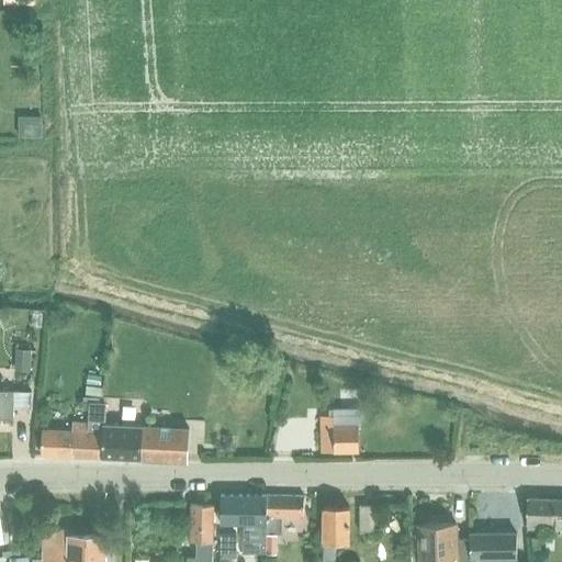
[(42,114),(20,114),(20,134),(42,134),(42,114)]
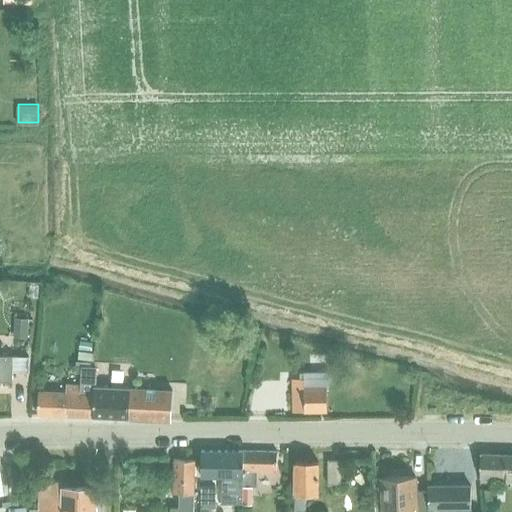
[(28,317),(14,316),(13,336),(27,337),(28,317)]
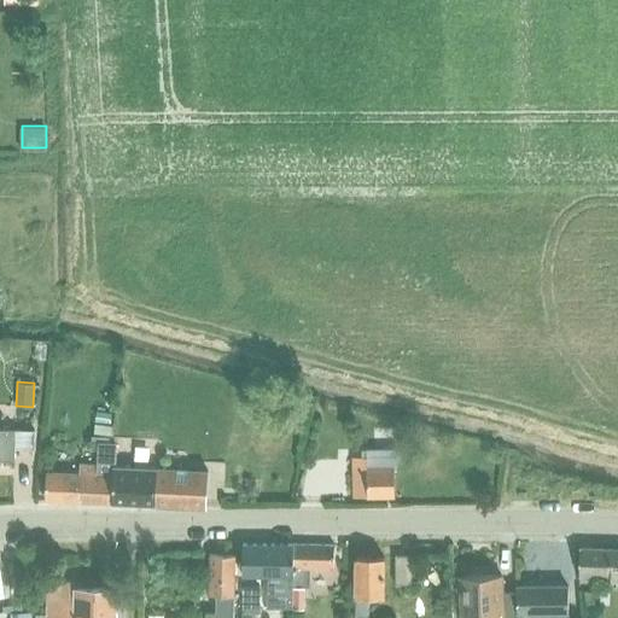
[(98,410),(97,424),(111,424),(111,412),(98,410)]
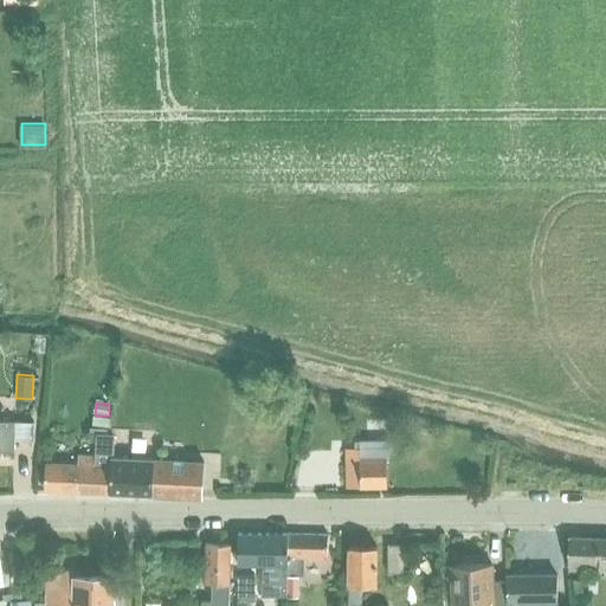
[(0,450),(14,451),(15,445),(30,445),(30,420),(0,419),(0,450)]
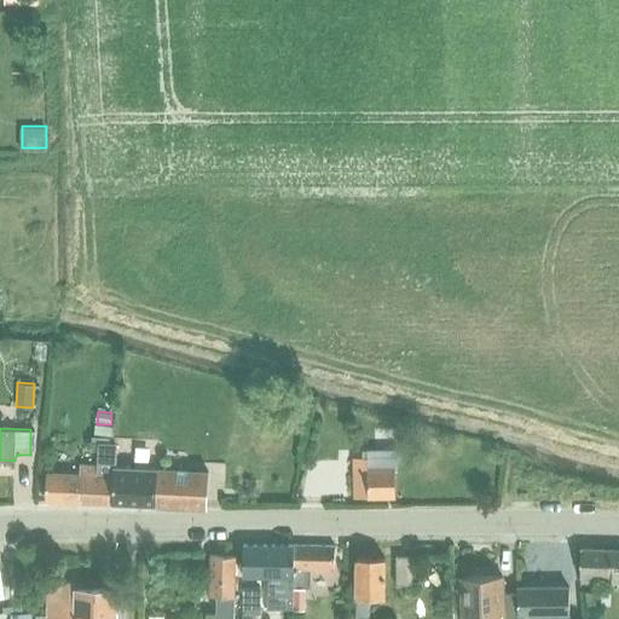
[(131,456),(149,456),(148,439),(131,439),(131,456)]
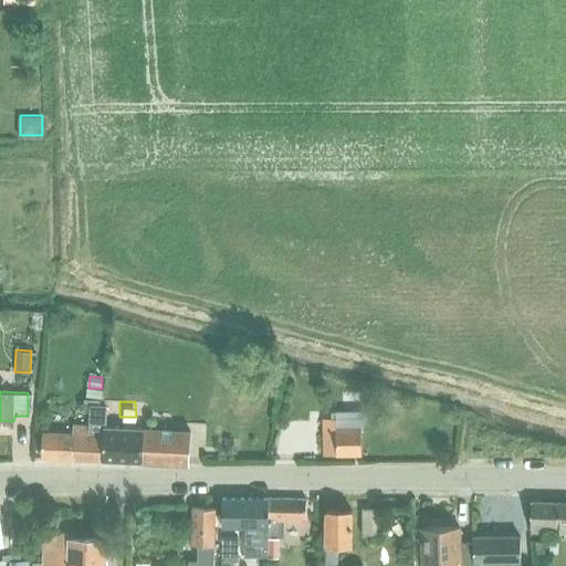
[(90,425),(87,460),(189,464),(191,431),(106,427),(107,405),(90,405),(88,425),(90,425)]
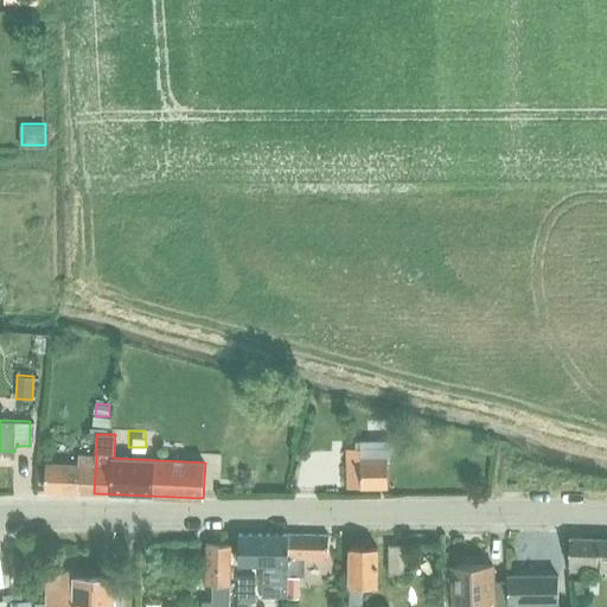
[(360,448),(347,449),(347,459),(347,489),(389,487),(388,458),(391,458),(391,439),(360,439),(360,448)]
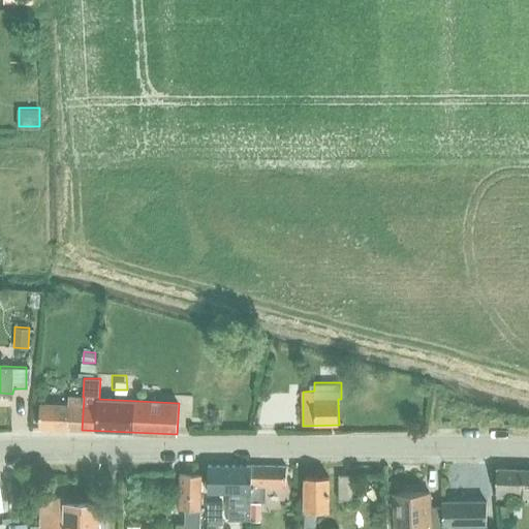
[(40,404),(39,428),(82,430),(84,397),(83,397),(69,396),(68,405),(40,404)]
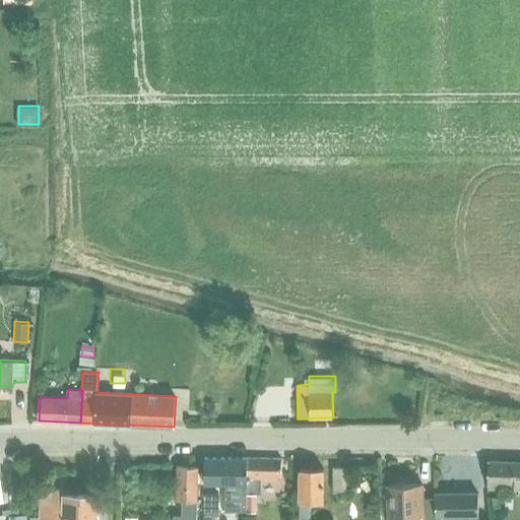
[(247,457),(205,457),(205,466),(205,483),(224,483),(224,511),(246,511),(247,494),(247,457)]
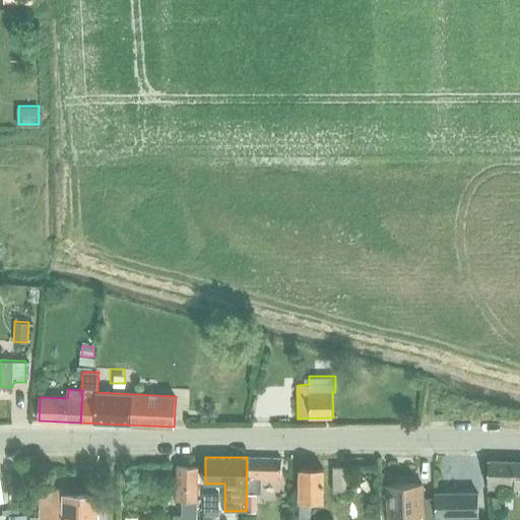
[(247,457),(247,494),(256,494),(256,477),(281,479),(282,458),(247,457)]
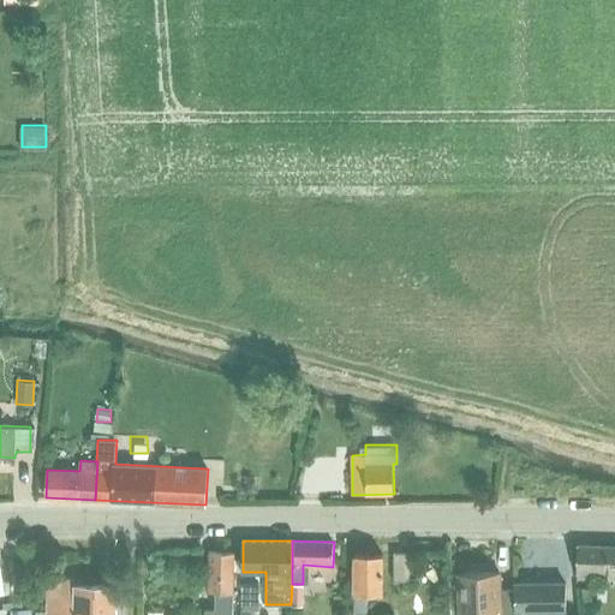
[(614,583),(614,545),(578,544),(577,572),(578,572),(578,581),(592,581),(592,573),(608,573),(608,584),(614,583)]
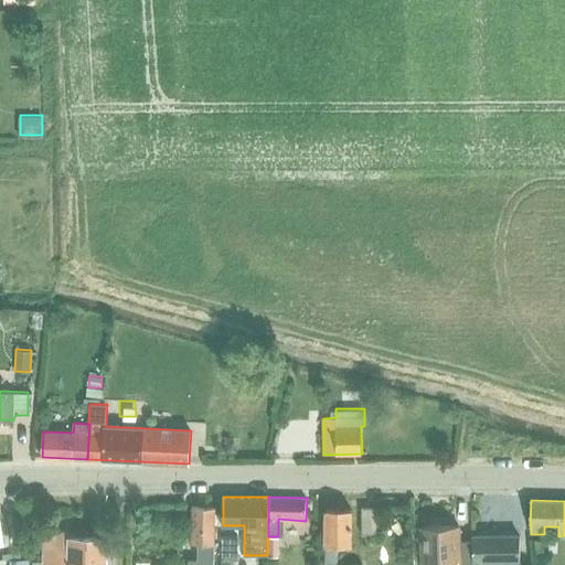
[(192,505),(191,543),(199,544),(198,560),(189,560),(188,564),(214,564),(215,507),(192,505)]
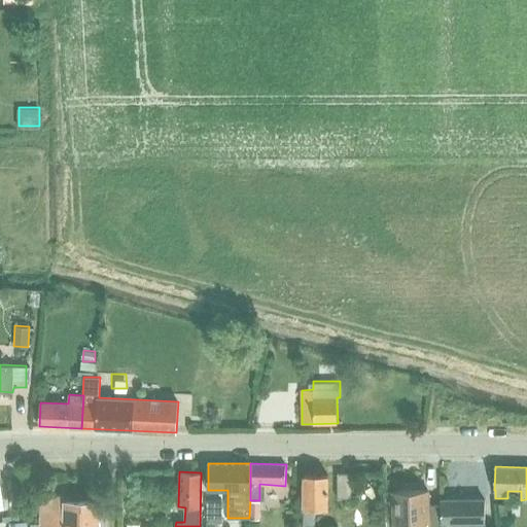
[(351,497),(352,473),(338,473),(338,497),(351,497)]
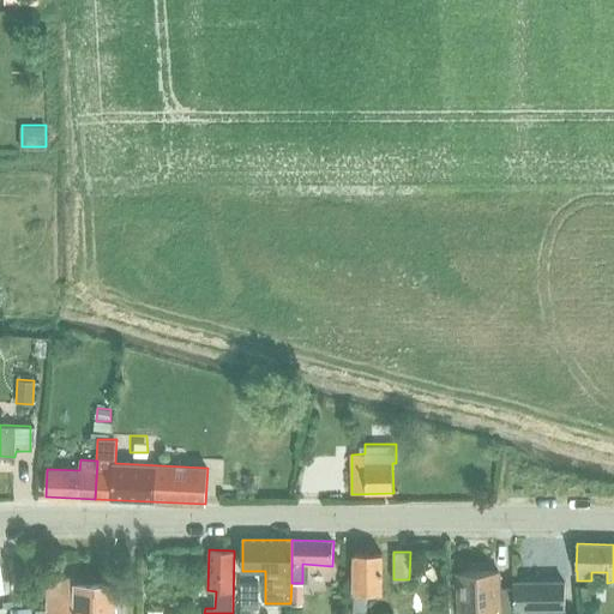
[(366,613),(366,593),(381,593),(383,553),(354,553),(353,613),(366,613)]
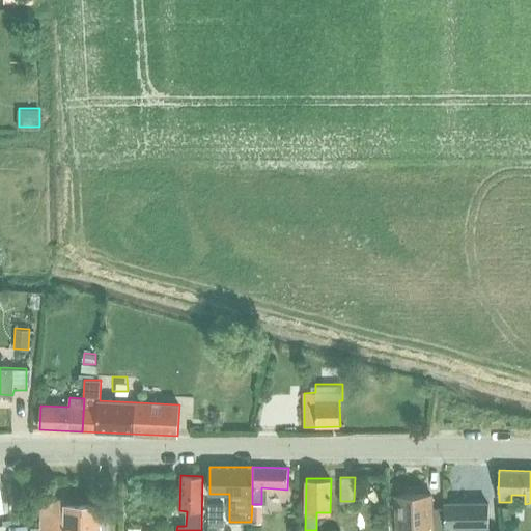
[(431,494),(396,494),(396,530),(445,530),(445,526),(444,509),(431,509),(431,494)]
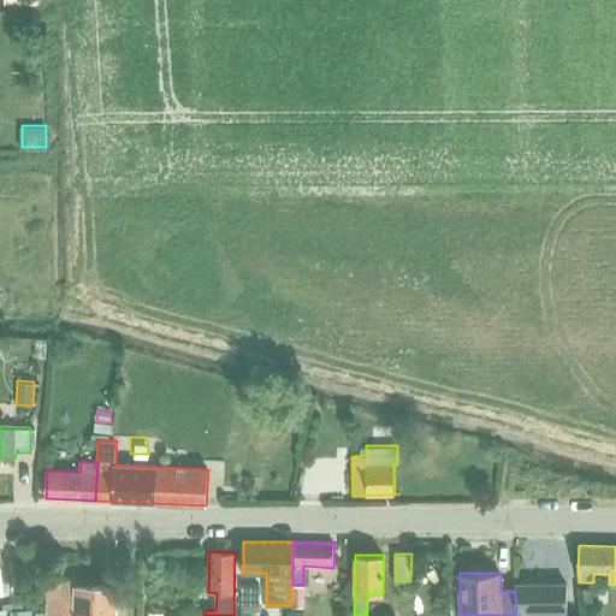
[(49,611),(36,611),(35,615),(116,615),(117,586),(76,585),(76,580),(49,580),(49,611)]
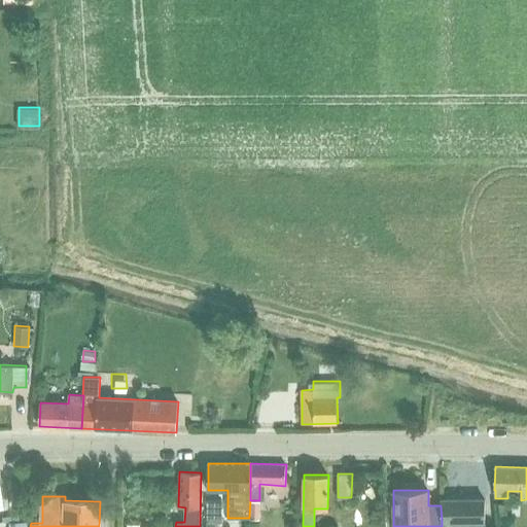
[(485,499),(441,500),(441,505),(442,522),(467,522),(467,526),(484,526),(485,522),(486,522),(485,499)]
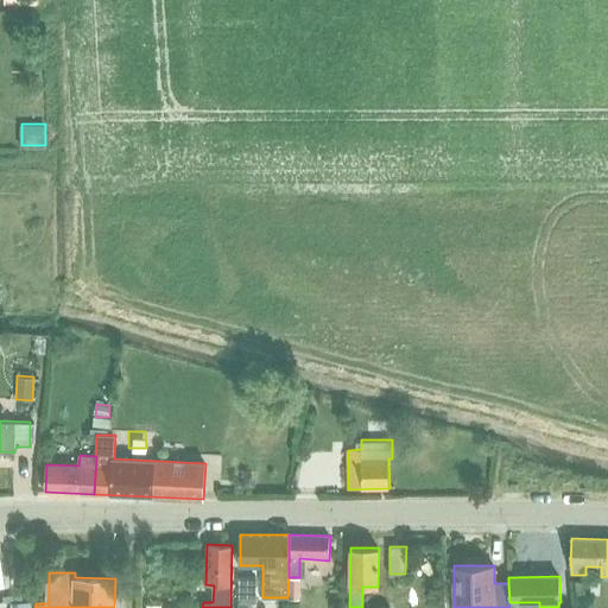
[(257,577),(239,577),(239,602),(248,602),(257,602),(257,577)]
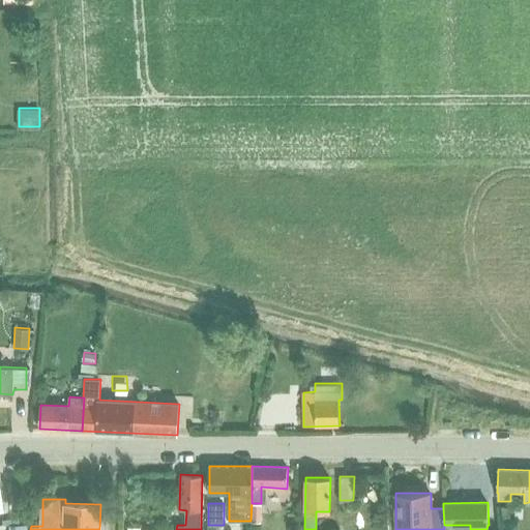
[(261,503),(252,503),(251,521),(260,521),(261,503)]
